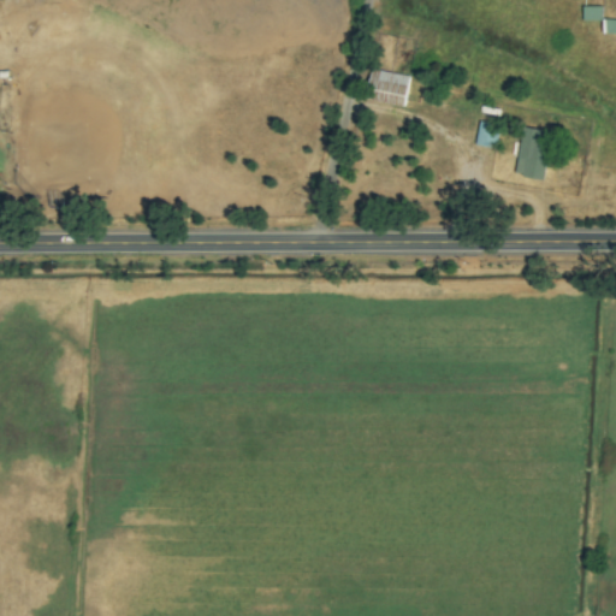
[(582,21),(600,21),(600,18),(602,18),(603,6),(582,6),(582,21)]
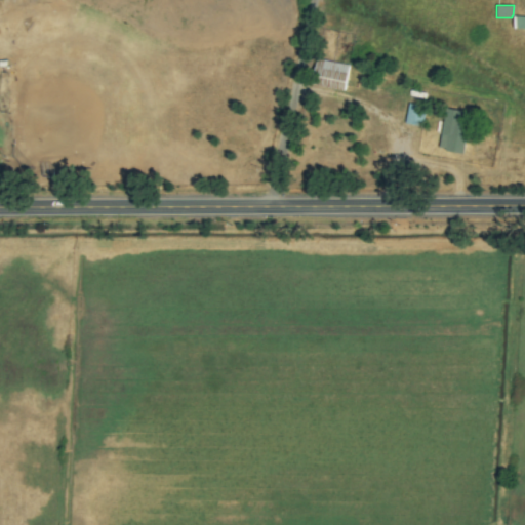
[(524,17),(513,17),(512,29),(524,29),(524,17)]
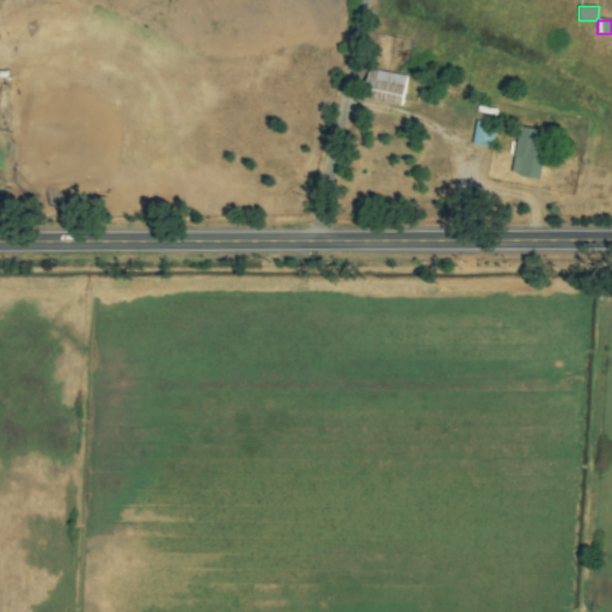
[(365,101),(403,104),(407,74),(368,69),(365,101)]
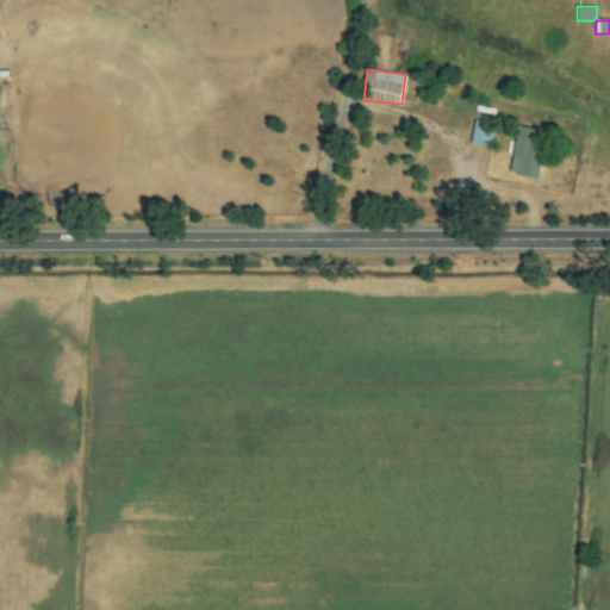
[(471,142),(491,148),(496,125),(475,120),(471,142)]
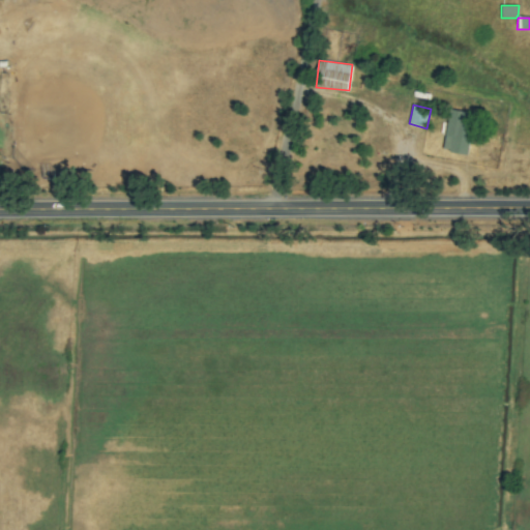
[(445,152),(468,153),(470,111),(447,110),(445,152)]
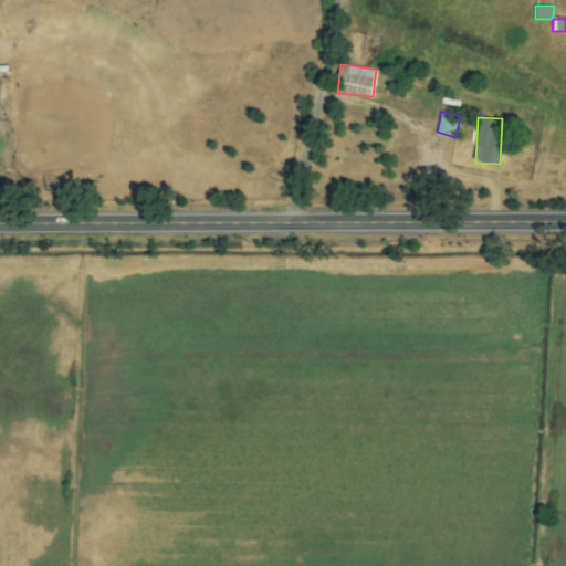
All buildings are outlined.
